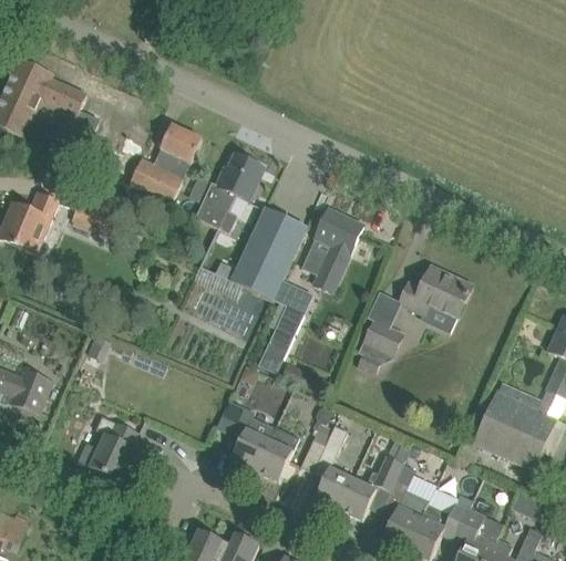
[(19,58),(4,90),(55,113),(52,121),(91,138),(99,122),(79,113),(88,93),(70,85),(68,90),(50,81),(53,73),(19,58)]
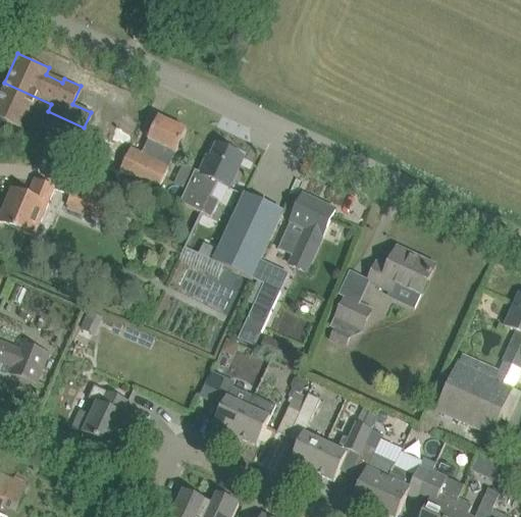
[(67,78),(69,79),(69,76),(105,93),(111,81),(75,64),(75,63),(74,63),(67,78)]
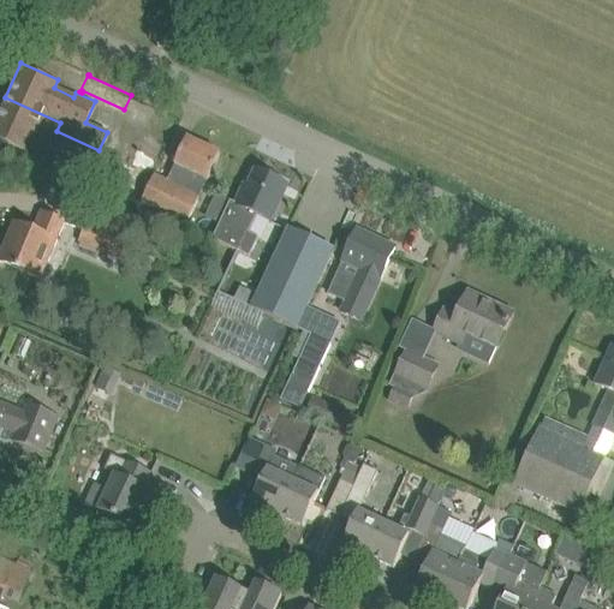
[(5,97),(0,108),(0,137),(12,143),(30,150),(106,184),(117,157),(99,150),(57,131),(60,123),(5,97)]
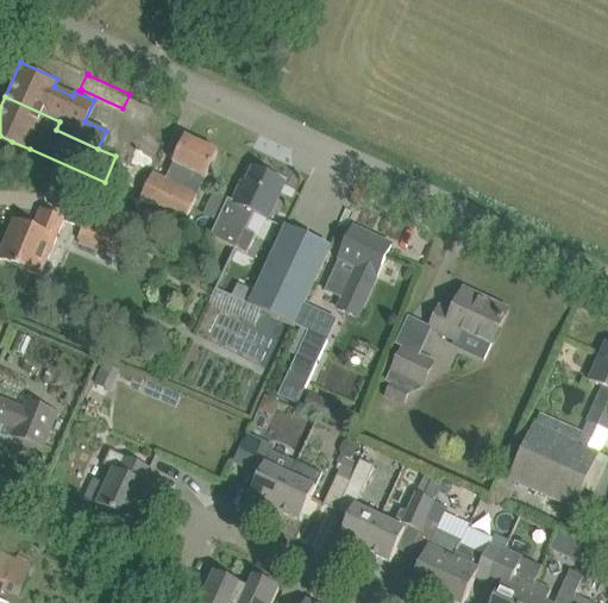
[(185,132),(175,155),(173,158),(175,159),(168,176),(152,169),(139,196),(185,217),(198,190),(196,190),(205,174),(207,169),(218,148),(185,132)]
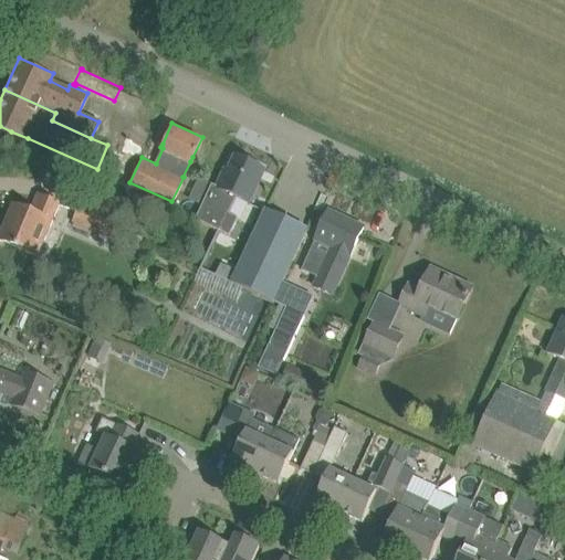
[(115,146),(137,158),(147,140),(125,128),(115,146)]
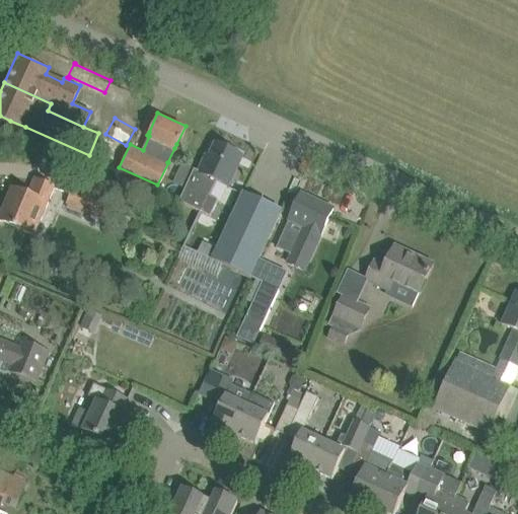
[(195,168),(180,199),(210,212),(217,197),(207,192),(214,176),(227,184),(241,153),(238,151),(237,147),(230,144),(226,146),(215,141),(209,154),(205,152),(197,169),(195,168)]
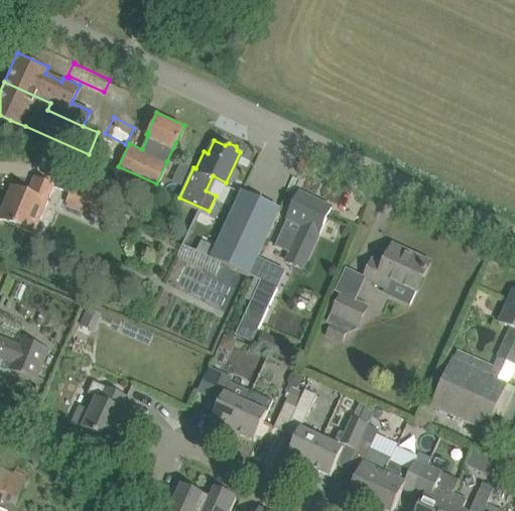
[(83,207),(111,219),(117,204),(107,200),(114,181),(103,177),(106,170),(102,168),(103,164),(87,157),(82,168),(79,167),(65,200),(68,201),(67,205),(82,211),(83,207)]
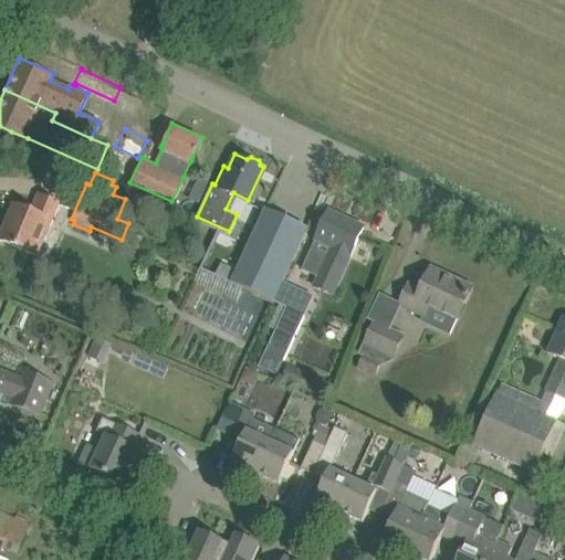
[(0,235),(31,250),(37,252),(59,200),(38,191),(30,209),(12,201),(0,229),(0,235)]
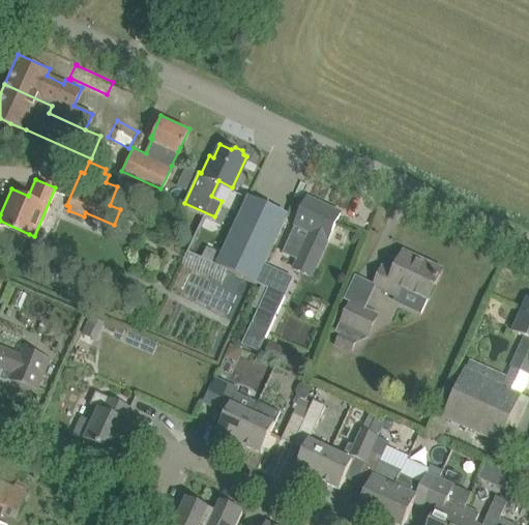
[(247,194),(215,262),(227,267),(256,280),(265,261),(278,230),(287,211),(247,194)]
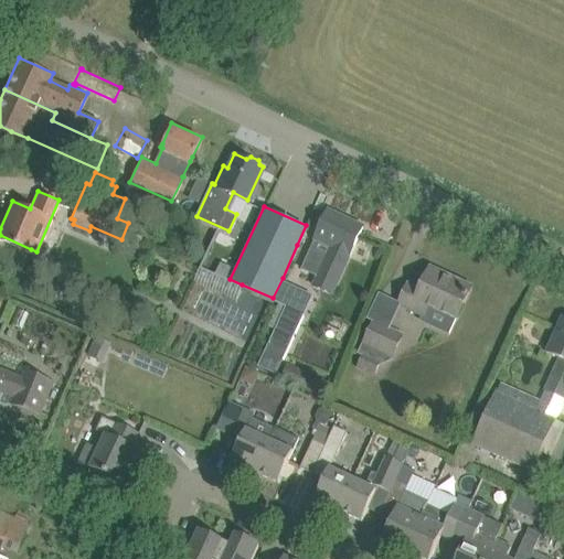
[(315,275),(333,282),(362,223),(328,206),(314,236),(329,243),(321,260),(314,257),(308,269),(316,272),(315,275)]
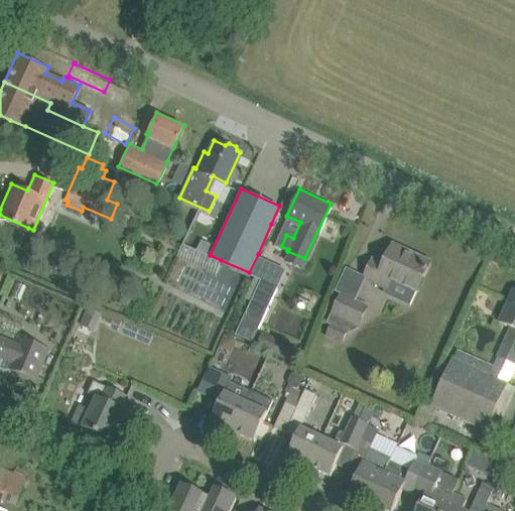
[(372,256),(363,274),(385,284),(389,275),(416,288),(421,277),(429,259),(392,241),(383,261),(372,256)]
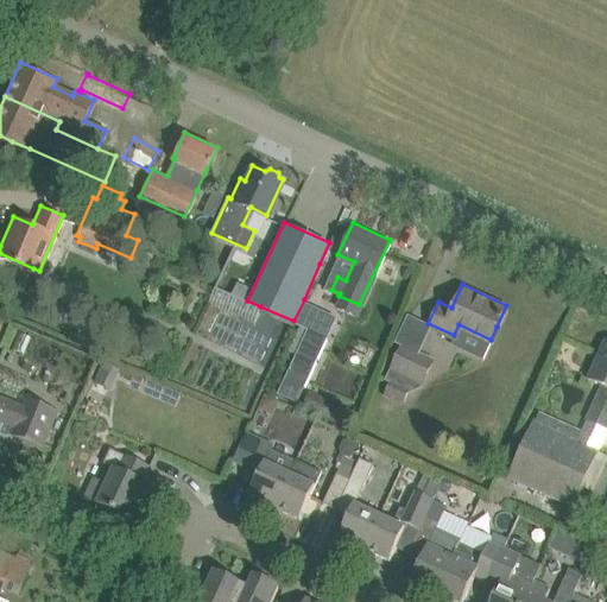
[(214,286),(208,298),(253,318),(260,306),(247,301),(214,286)]
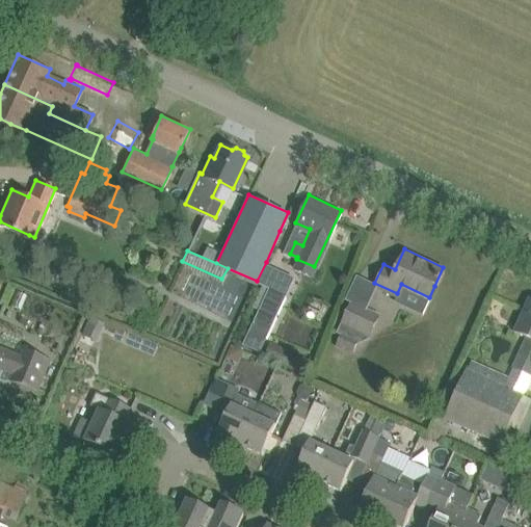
[(248,326),(242,342),(259,350),(266,335),(285,293),(275,289),(284,270),(266,262),(257,281),(268,286),(248,326)]
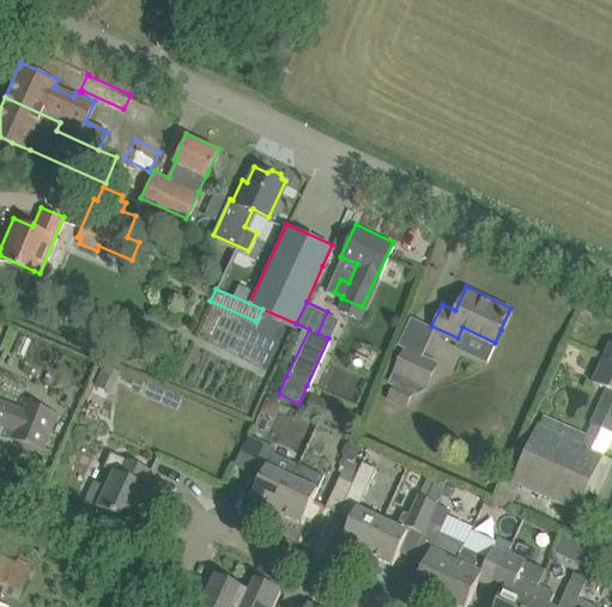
[(611,341),(609,340),(599,362),(592,378),(606,384),(591,419),(611,429),(611,341)]
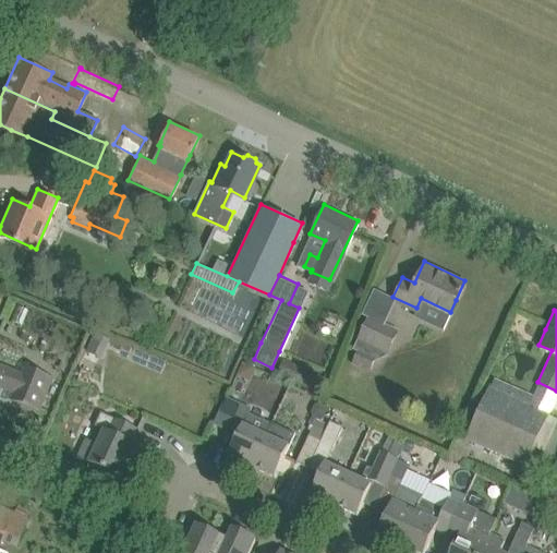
[(368,314),(358,339),(387,352),(398,328),(368,314)]
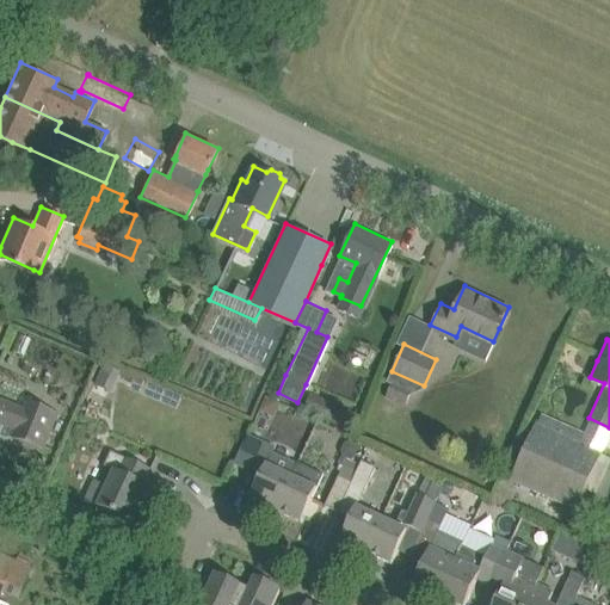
[(93,381),(111,388),(119,369),(102,362),(93,381)]
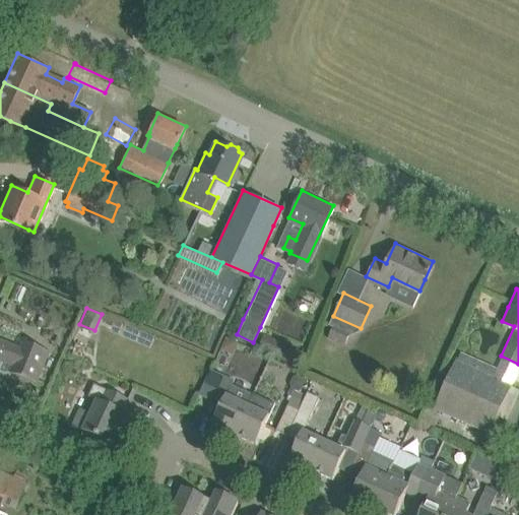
[(327,335),(345,342),(350,328),(332,321),(327,335)]
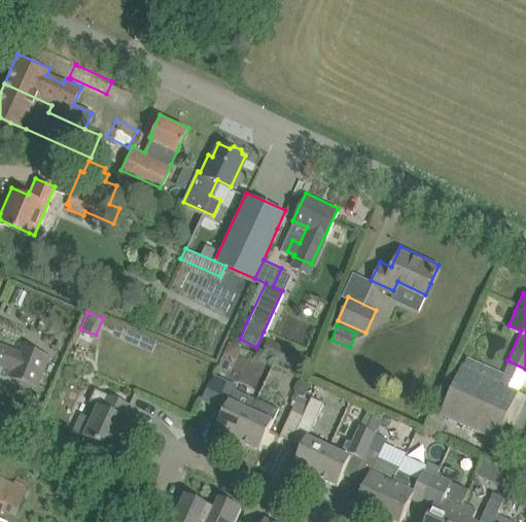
[(223,350),(234,354),(239,344),(228,339),(223,350)]
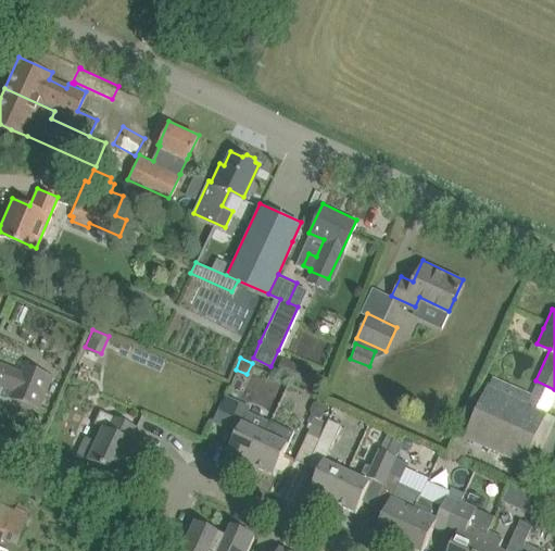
[(0,395),(9,399),(11,395),(39,407),(52,374),(24,363),(22,368),(0,359),(0,395)]
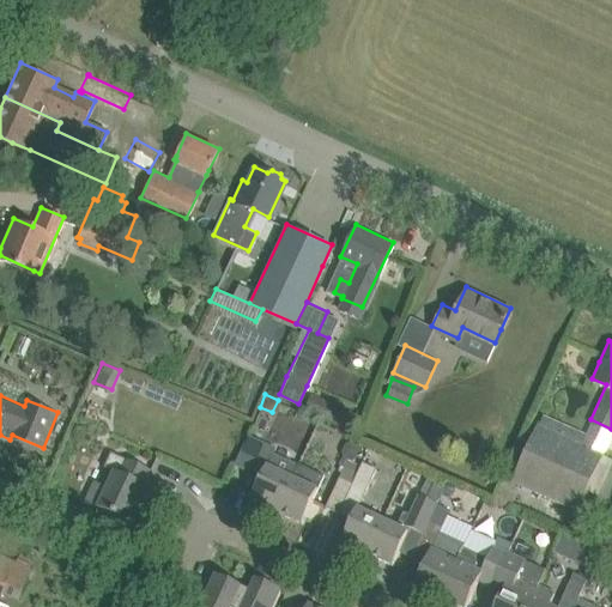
[(89,400),(84,413),(97,418),(102,406),(89,400)]
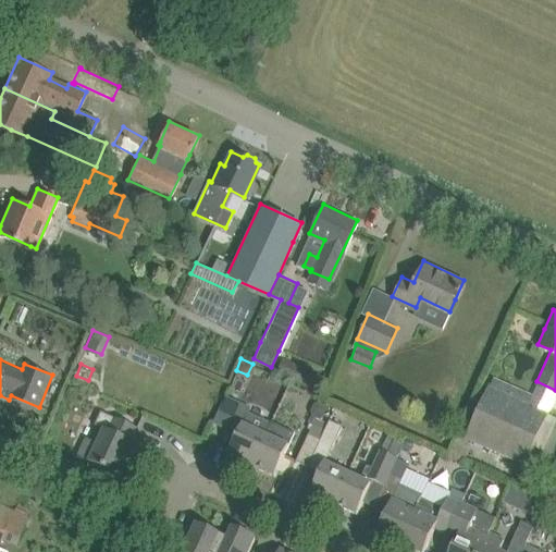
[(555,390),(536,381),(528,403),(547,412),(555,391),(555,390)]
